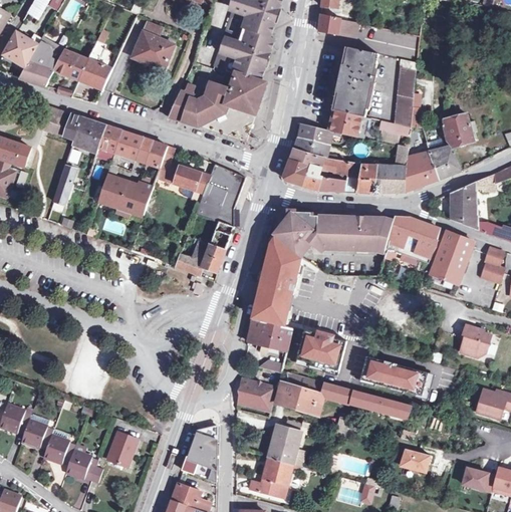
[(33,0),(22,20),(32,25),(46,0),(33,0)]
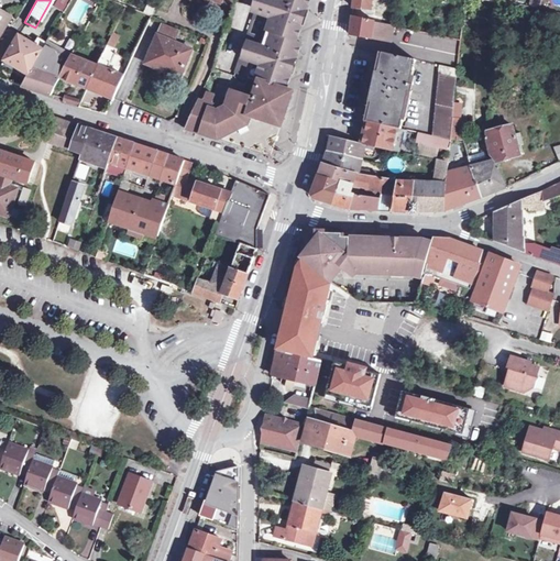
[(256,0),(267,3),(264,11),(253,7),(250,17),(264,21),(260,34),(245,30),(243,39),(248,41),(244,48),(256,52),(254,59),(238,54),(232,69),(245,75),(274,85),(281,87),(297,40),(293,37),(305,0),(256,0)]
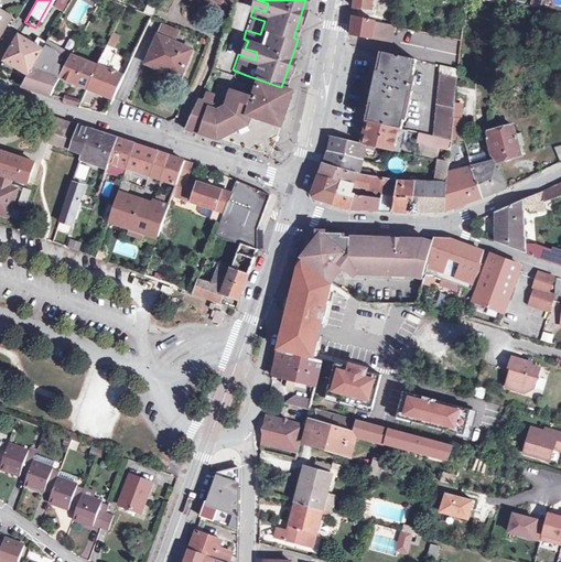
[(268,3),(257,0),(254,7),(265,11),(268,3)]
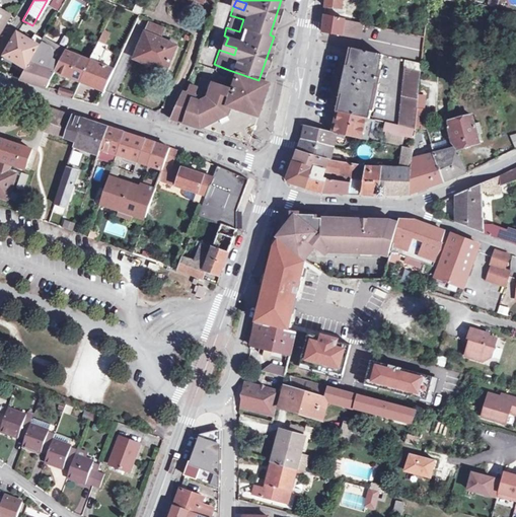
[(336,16),(337,8),(338,0),(322,0),(322,2),(321,13),(336,16)]
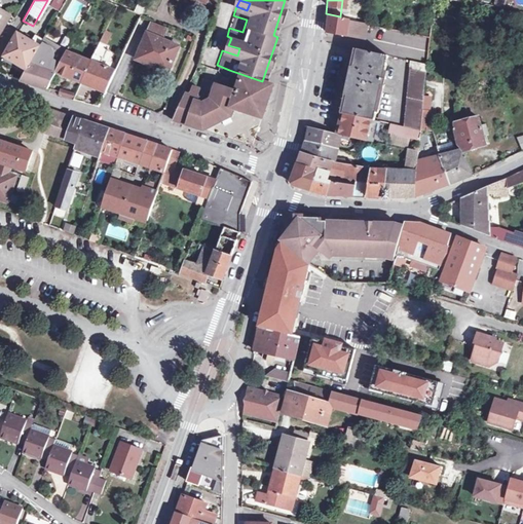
[(0,29),(9,14),(0,8),(0,29)]
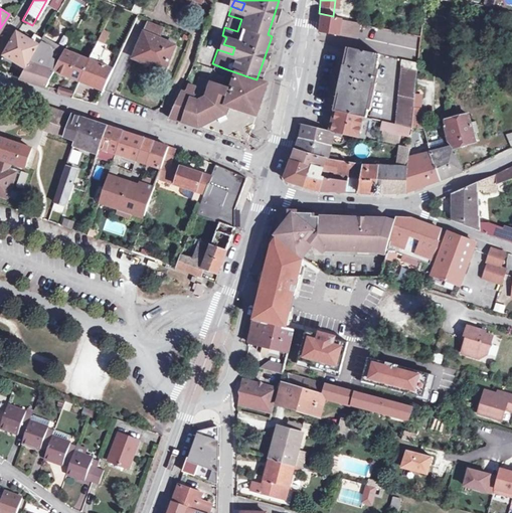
[(341,10),(334,8),(333,16),(344,19),(345,14),(340,13),(341,10)]
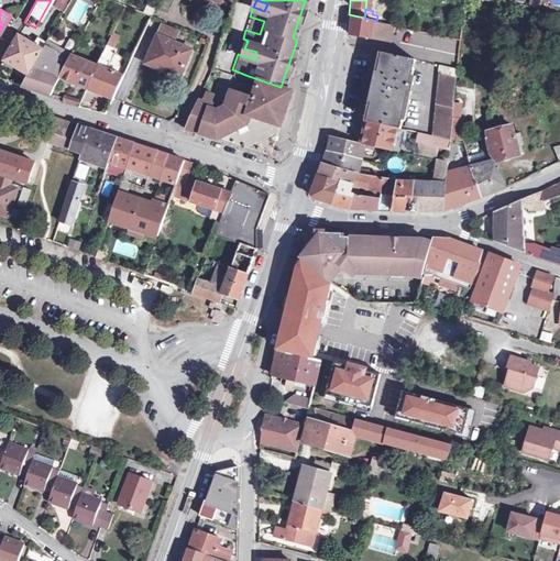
[(390,23),(376,21),(364,18),(349,14),(348,24),(347,33),(385,42),(390,23)]
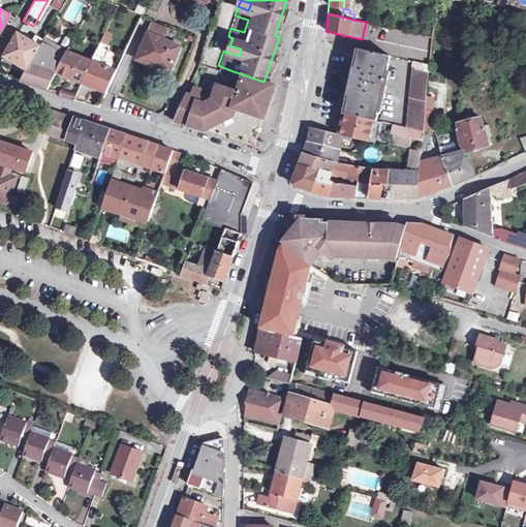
[(161,41),(167,28),(151,24),(134,61),(147,66),(149,62),(167,70),(177,49),(161,41)]
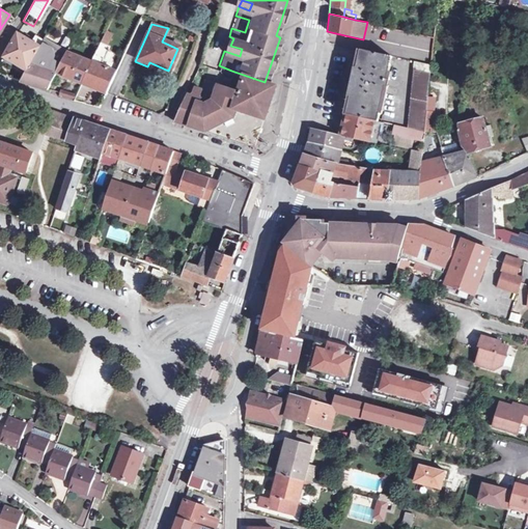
[(79,29),(74,38),(83,44),(88,34),(79,29)]
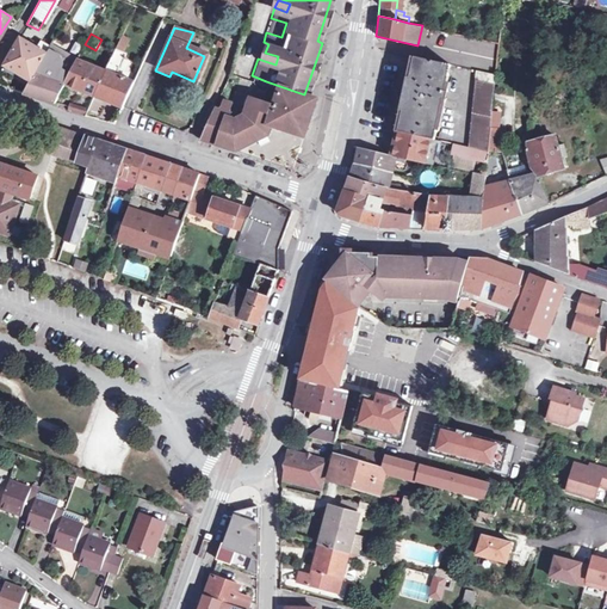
[(16,72),(31,44),(18,37),(1,65),(16,72)]
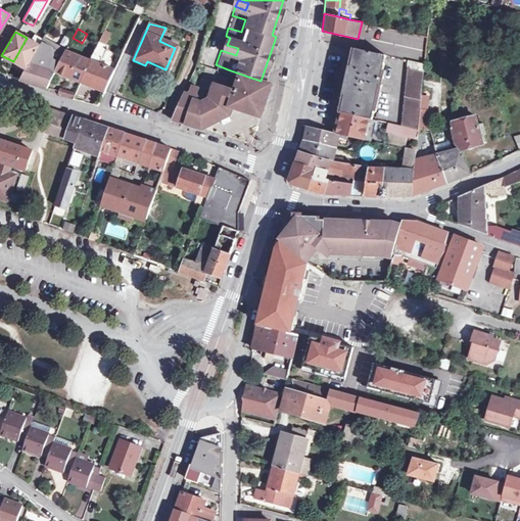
[(89,84),(104,90),(114,68),(99,62),(107,45),(104,43),(106,38),(102,36),(91,59),(81,81),(89,84)]
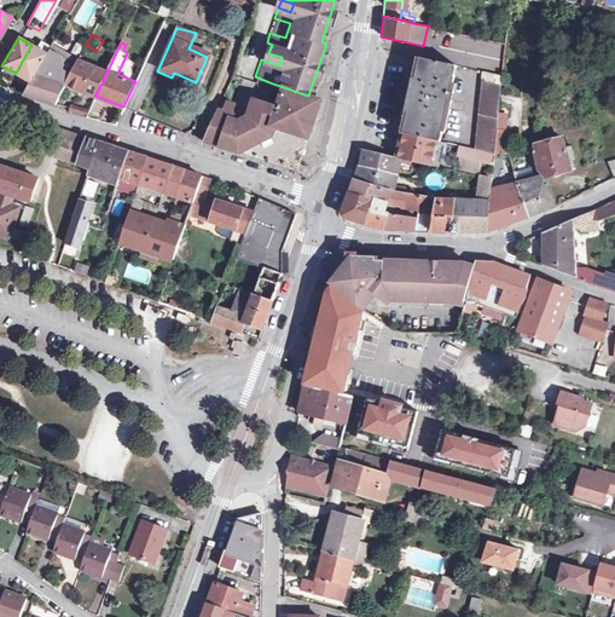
[(272,45),(267,42),(261,59),(279,65),(282,57),(268,53),(272,45)]
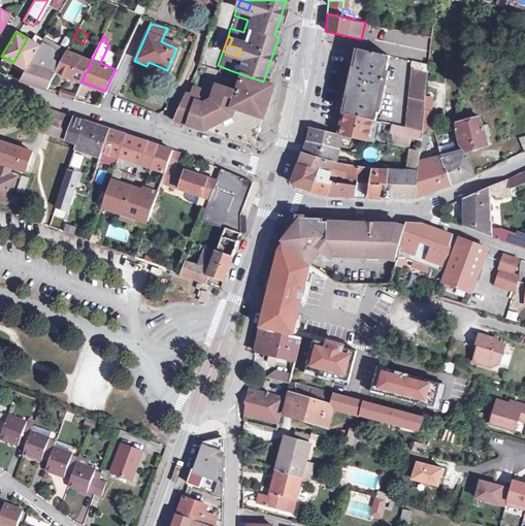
[(25,69),(39,45),(27,38),(13,62),(25,69)]
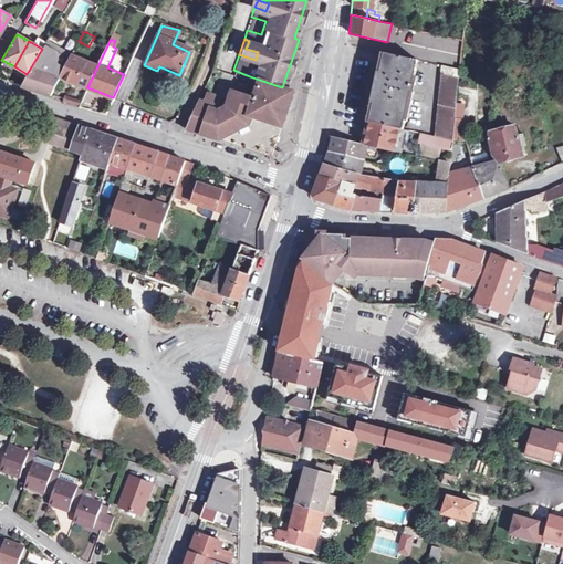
[(49,94),(59,77),(68,60),(71,54),(44,44),(42,49),(27,74),(21,83),(33,90),(49,94)]
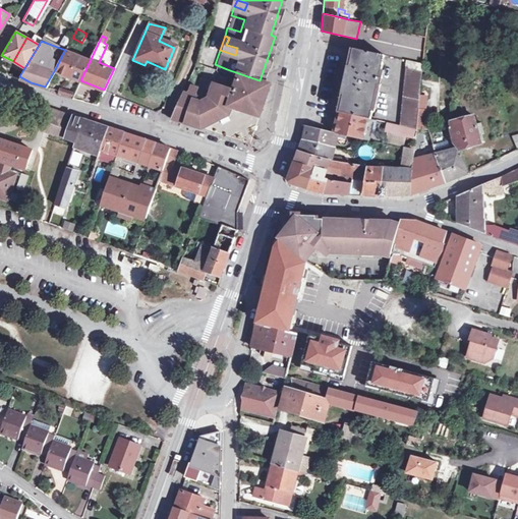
[(339,112),(364,117),(368,118),(382,54),(350,48),(346,65),(337,112),(339,112)]
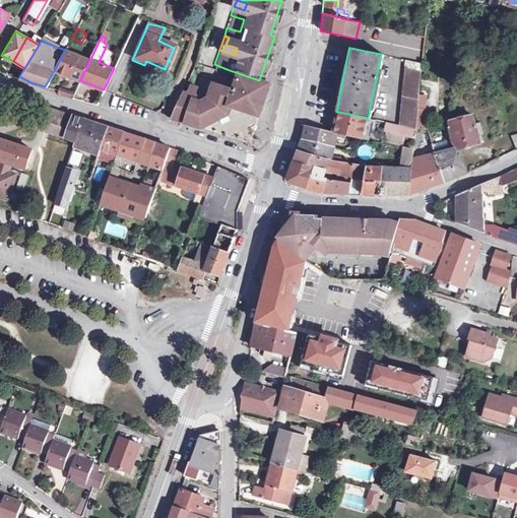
[(80,80),(90,59),(65,50),(62,55),(54,71),(63,74),(80,80)]
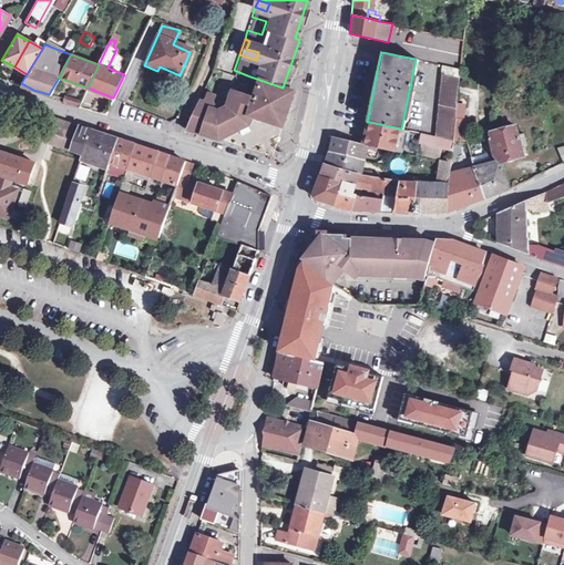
[(438,72),(457,75),(457,67),(439,63),(438,72)]
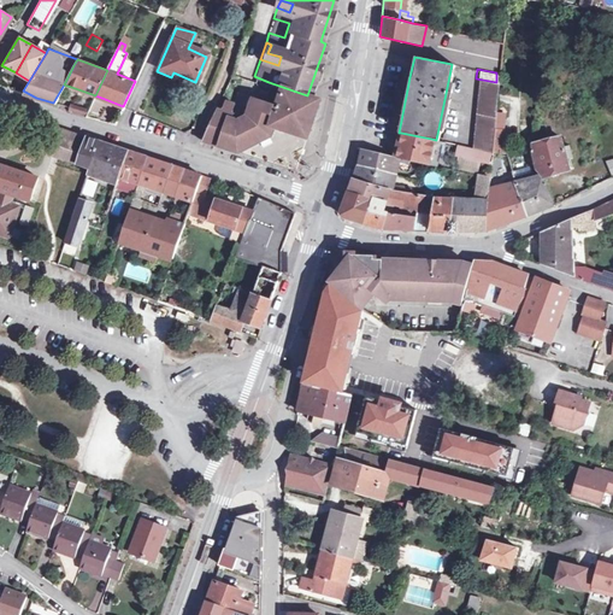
[(491,128),(496,82),(476,78),(470,147),(489,151),(491,128)]
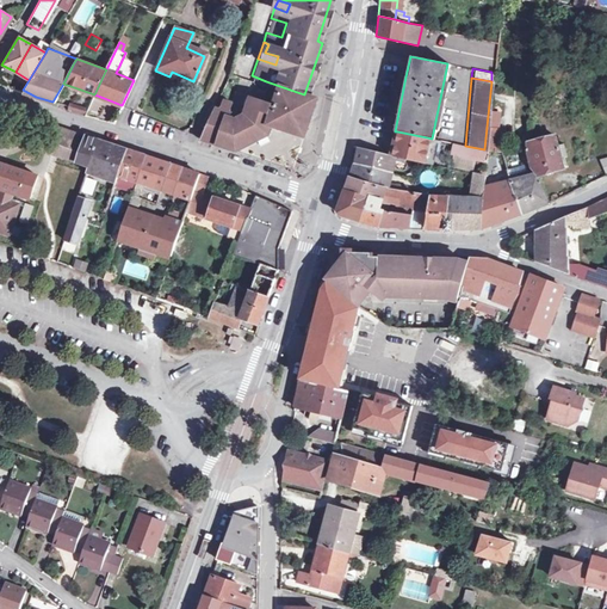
[(304,105),(297,92),(266,81),(262,92),(266,93),(264,100),(259,99),(248,96),(241,114),(231,120),(222,146),(233,149),(262,134),(267,123),(270,118),(289,125),(298,121),(304,105)]
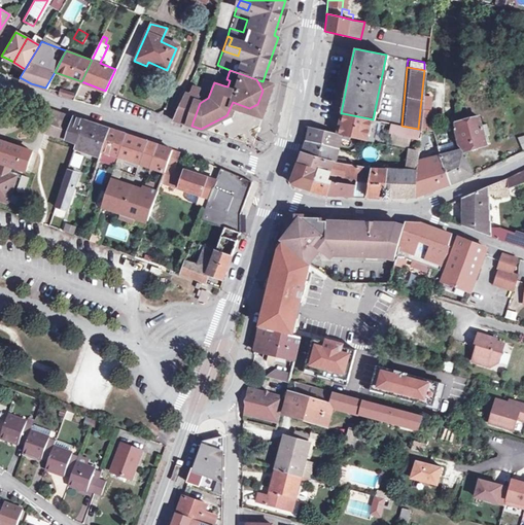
[(249,108),(233,102),(231,106),(243,110),(260,115),(264,105),(270,84),(263,81),(256,79),(263,91),(257,104),(249,108)]
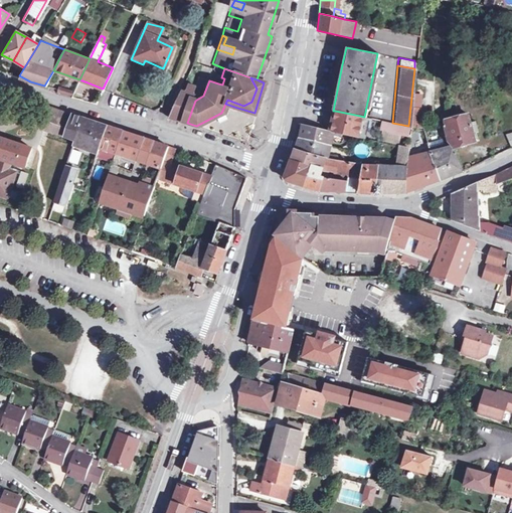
[(183,93),(178,92),(169,117),(182,121),(190,95),(193,86),(186,83),(183,93)]
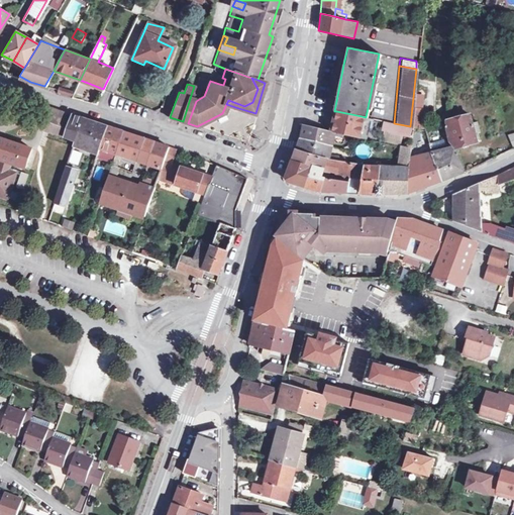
[(59,87),(57,93),(72,97),(75,91),(59,87)]
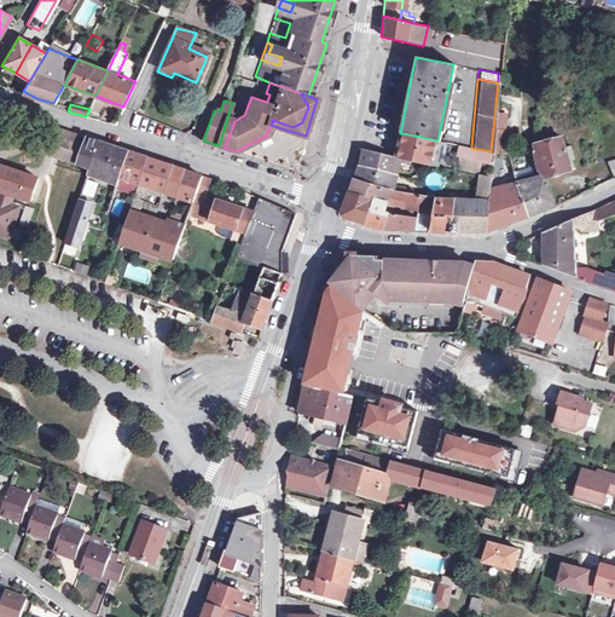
[(225,148),(235,121),(233,116),(228,114),(219,145),(225,148)]
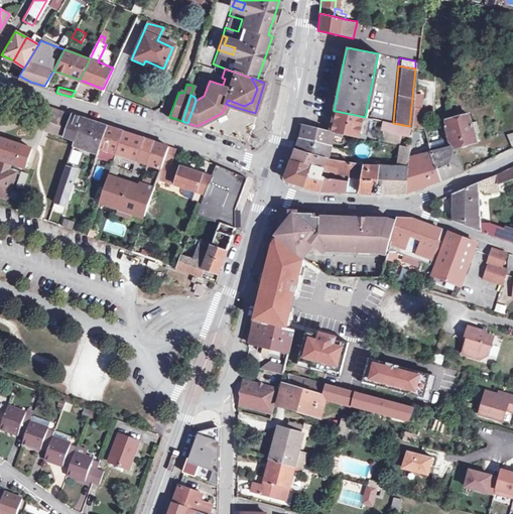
[(52,132),(60,111),(49,107),(40,136),(43,137),(46,129),(52,132)]
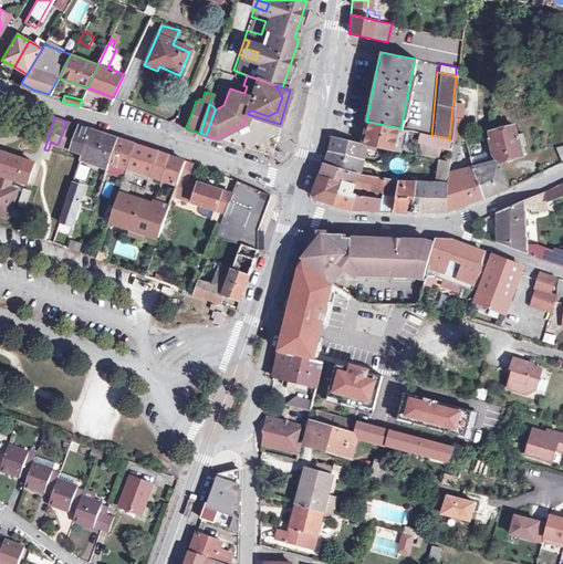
[(451,117),(449,138),(464,138),(465,135),(460,135),(461,117),(451,117)]
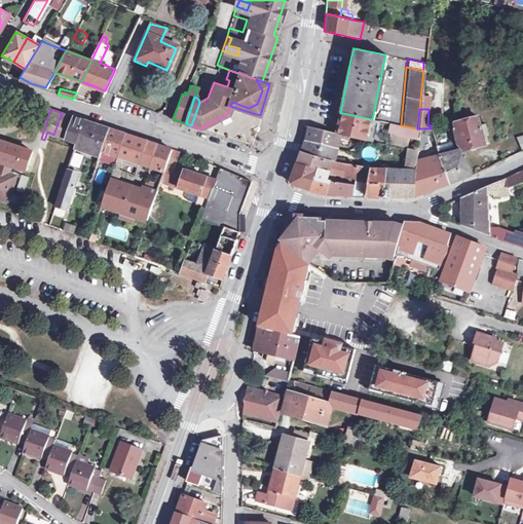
[(68,115),(62,113),(53,135),(64,138),(71,116),(68,115)]
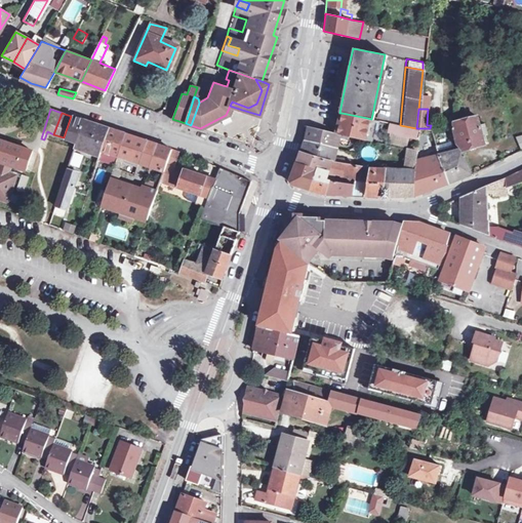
[(342,113),(336,133),(363,139),(367,118),(342,113)]
